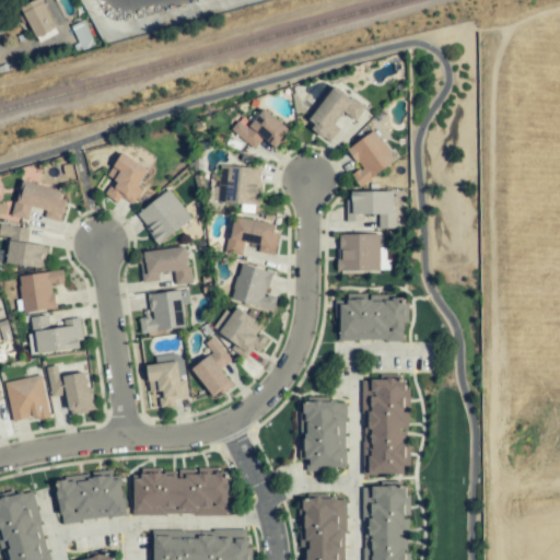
[(37,0),(20,10),(35,38),(55,26),(39,0),(37,0)]
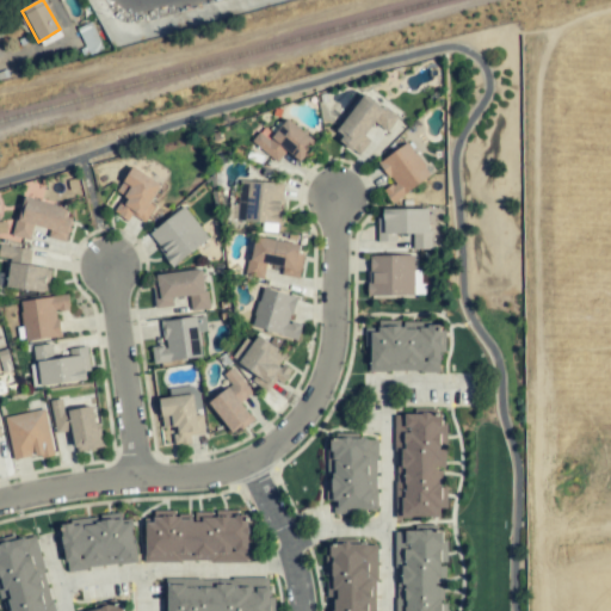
[(360,153),(370,140),(364,136),(374,122),(388,131),(397,116),(362,93),(334,136),(360,153)]
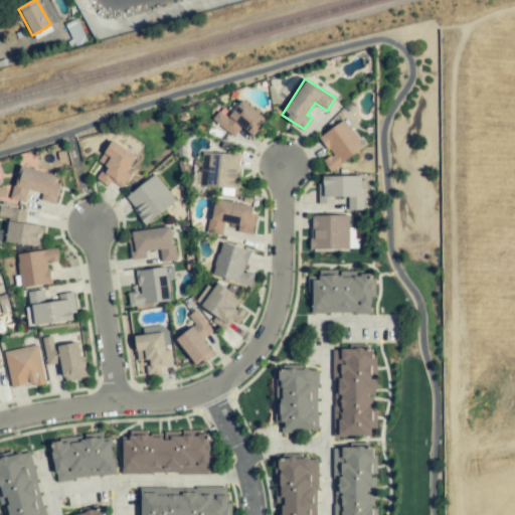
[(230,114),(221,107),(211,120),(233,137),(240,128),(252,137),(266,120),(240,101),(230,114)]
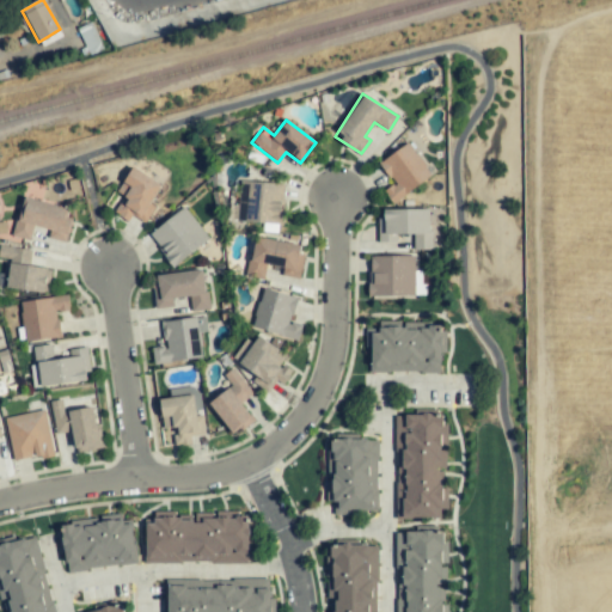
[(430,177),(409,144),(379,163),(393,184),(383,191),(391,203),(430,177)]
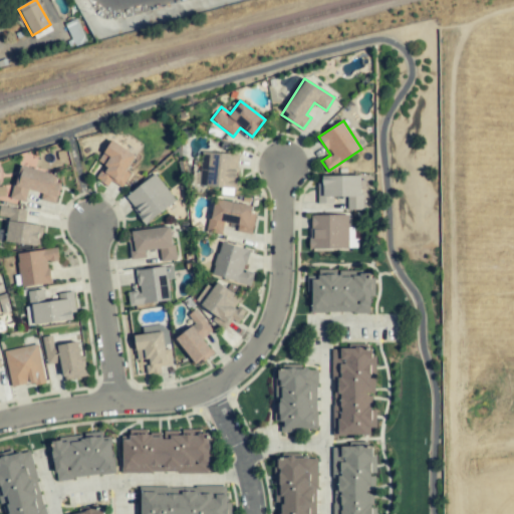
[(136,155),(111,141),(97,162),(104,166),(96,180),(107,186),(110,181),(121,188),(130,174),(125,171),(136,155)]
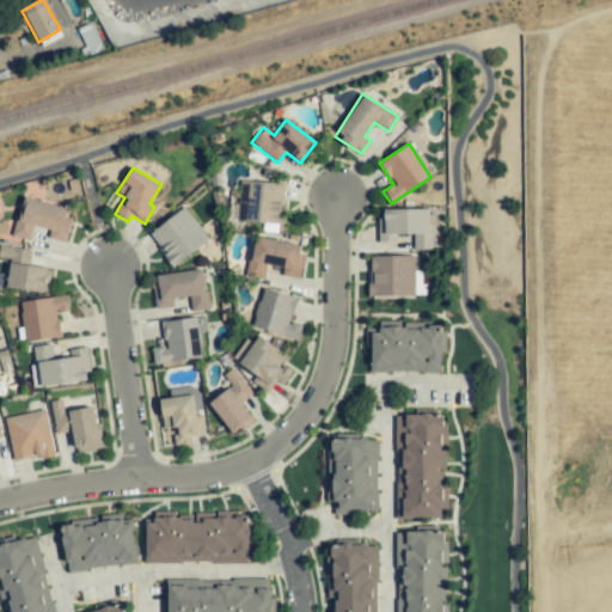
[(237,222),(283,224),(283,210),(282,210),(283,184),(239,182),(237,222)]
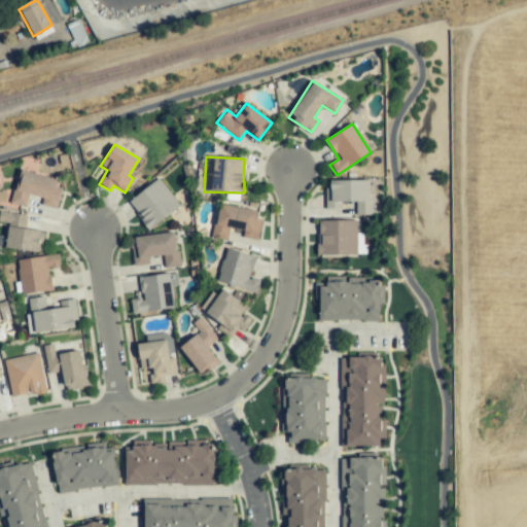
[(58,179),(20,170),(11,204),(26,207),(29,195),(42,198),(41,205),(57,209),(62,188),(57,187),(58,179)]
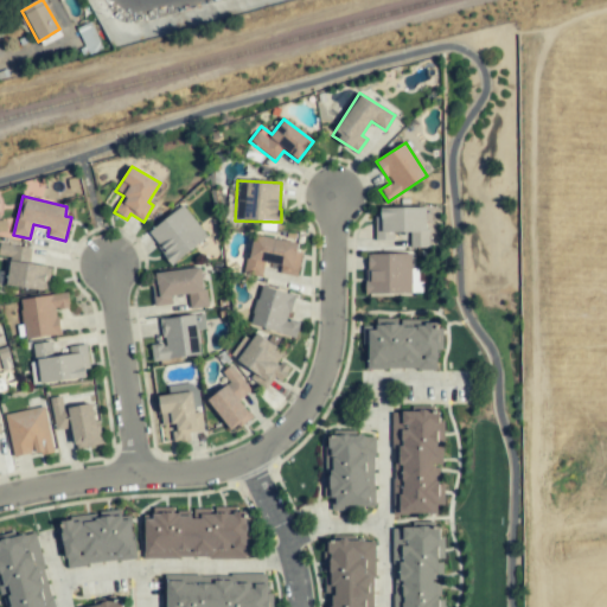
[(168,263),(206,240),(185,206),(148,231),(168,263)]
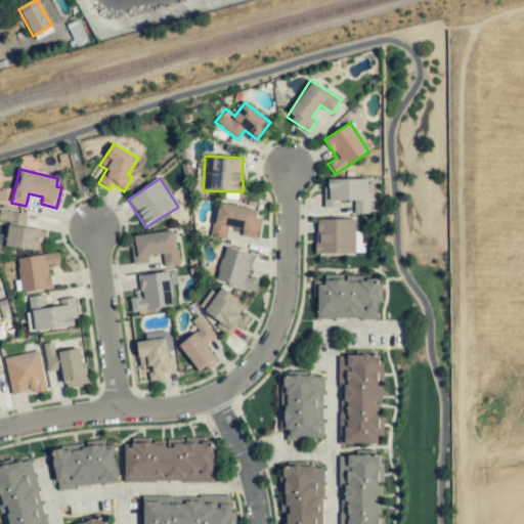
[(368,179),(324,179),(325,207),(340,207),(340,201),(354,200),(354,215),(368,214),(368,179)]
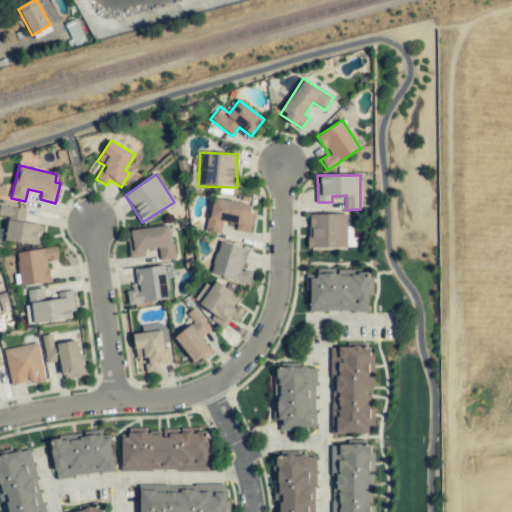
[(250,233),(254,204),(211,199),(207,232),(222,233),(224,222),(236,224),(235,231),(250,233)]
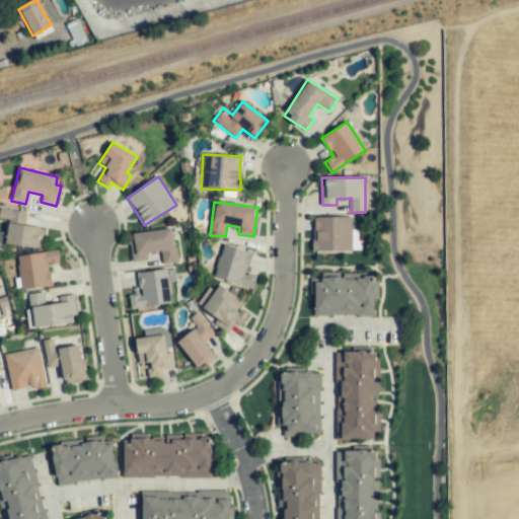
[(26,213),(0,208),(0,218),(8,220),(5,243),(38,248),(41,228),(24,225),(26,213)]
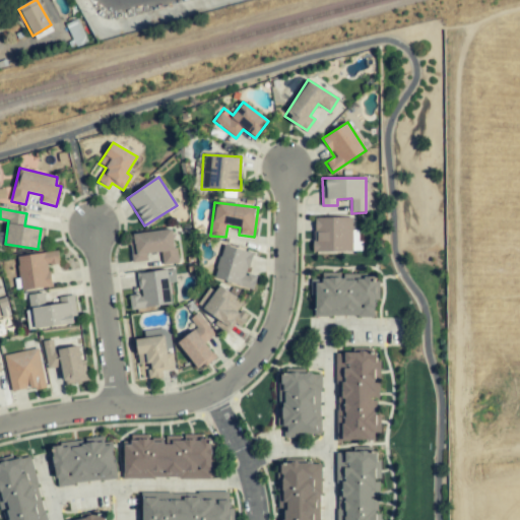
[(352,217),(313,218),(314,252),(360,251),(360,231),(352,231),(352,217)]
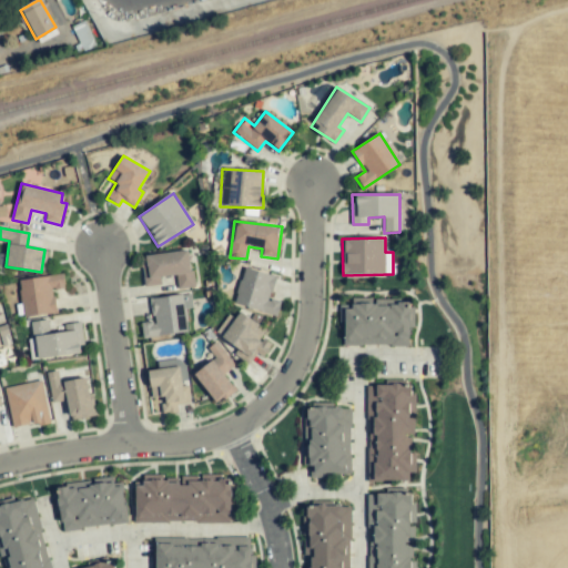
[(142,255),(144,286),(161,285),(160,277),(175,276),(176,290),(193,287),(189,251),(142,255)]
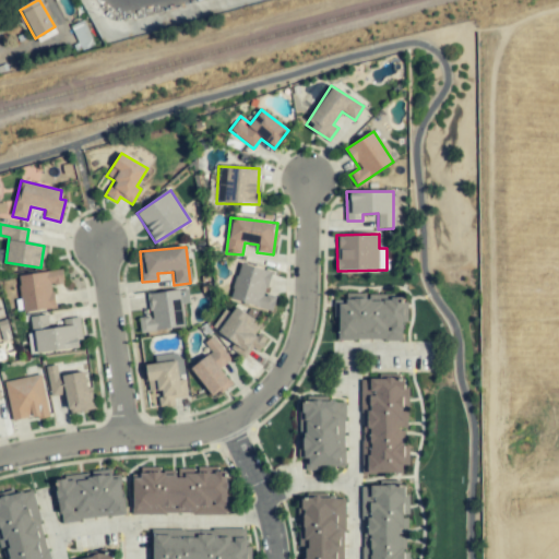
[(272,272),(240,263),(229,298),(272,311),(276,297),(265,294),(272,272)]
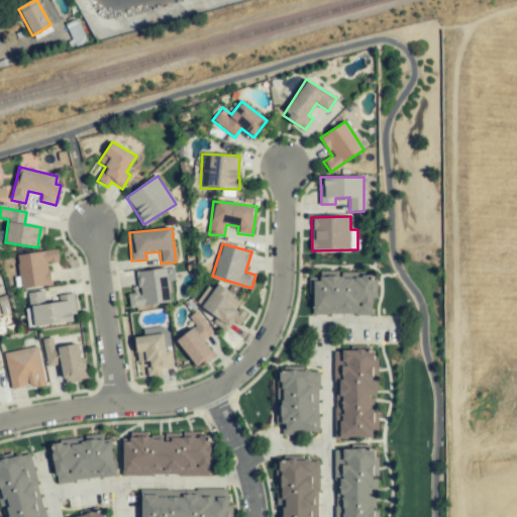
[(50,285),(47,263),(59,262),(58,250),(17,254),(20,288),(50,285)]
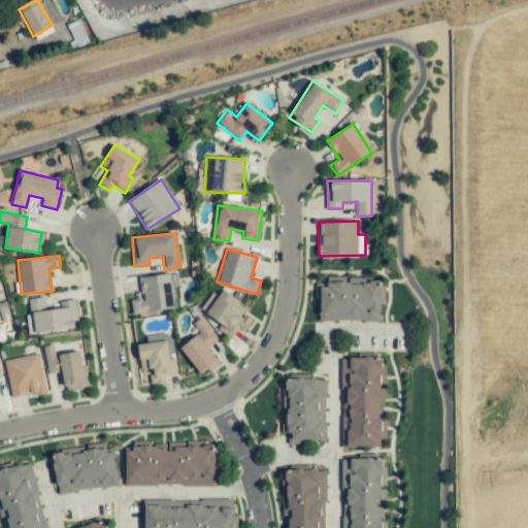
[(174,309),(172,287),(178,287),(177,273),(139,277),(141,299),(131,300),(132,314),(174,309)]
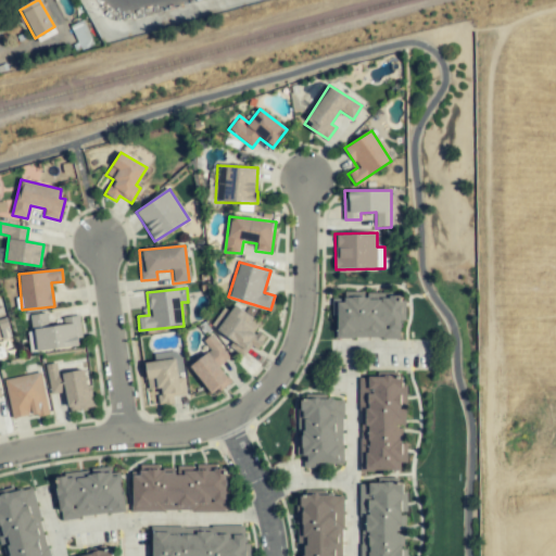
[(400,340),(401,294),(343,292),(343,299),(332,299),(331,315),(336,316),(336,338),(400,340)]
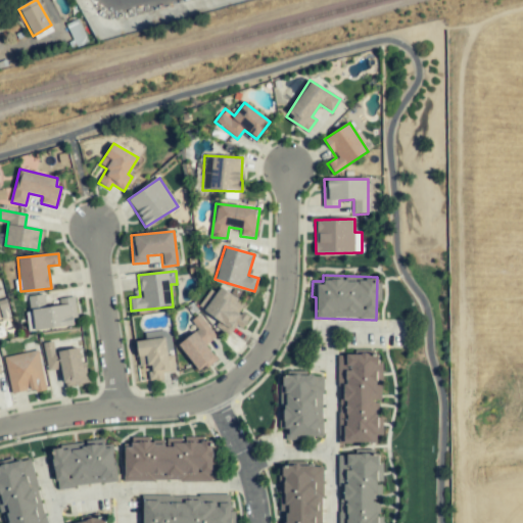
[(242,329),(250,318),(239,311),(243,304),(217,284),(199,308),(219,322),(216,326),(227,334),(234,324),(242,329)]
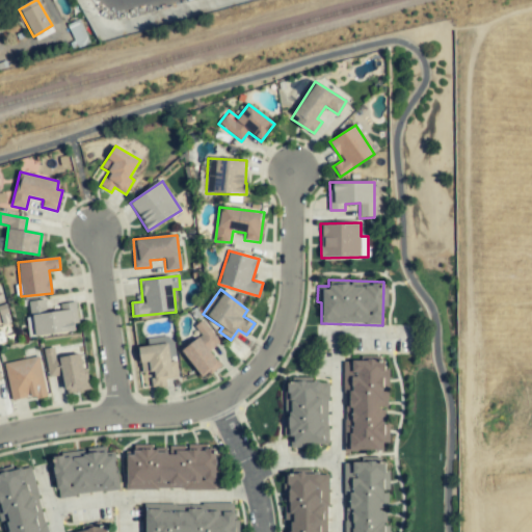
[(76,302),(60,304),(61,311),(46,313),(45,300),(27,303),(31,337),(74,330),(73,322),(79,321),(76,302)]
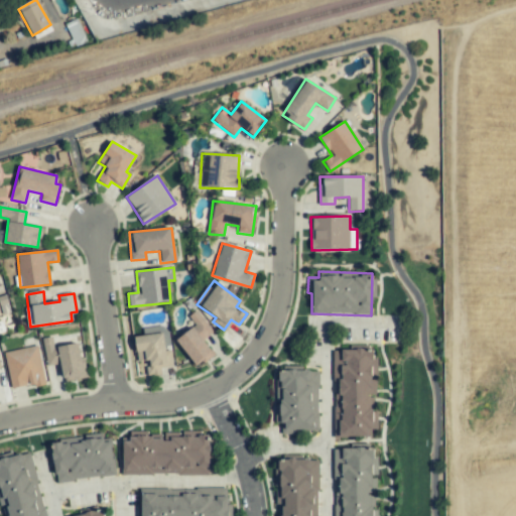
[(213,333),(196,310),(188,316),(194,325),(174,339),(197,367),(213,354),(203,341),(213,333)]
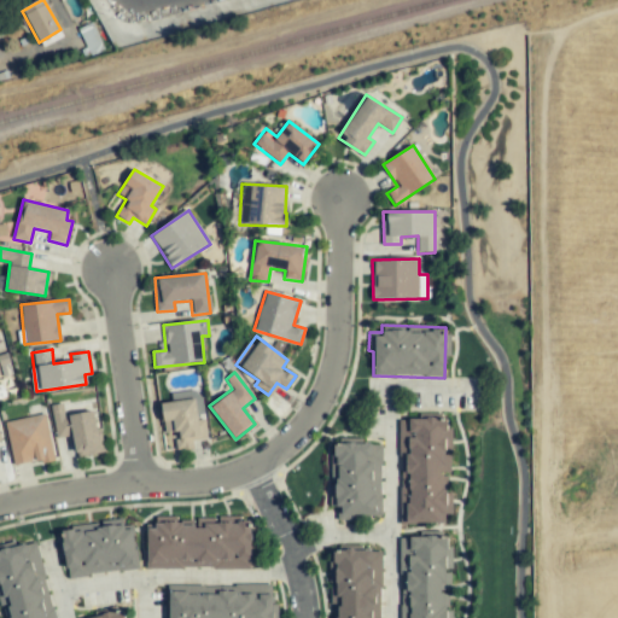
[(161,403),(164,432),(174,431),(176,450),(193,448),(192,439),(200,438),(196,398),(161,403)]
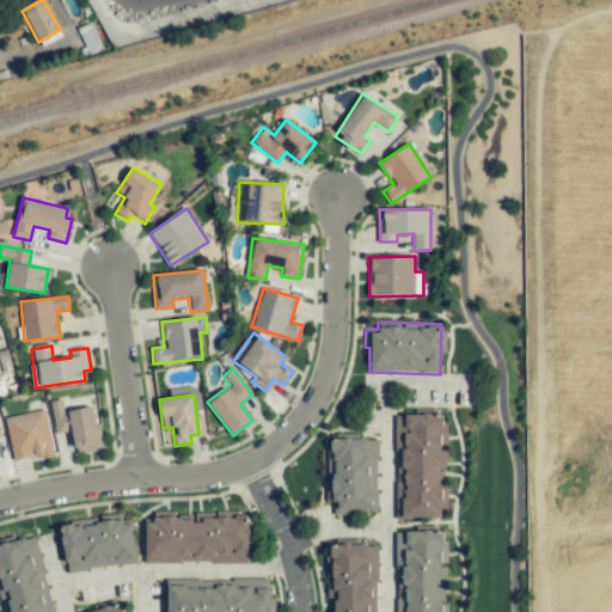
[(62,411),(62,401),(51,402),(54,434),(72,433),(74,452),(99,450),(96,408),(62,411)]
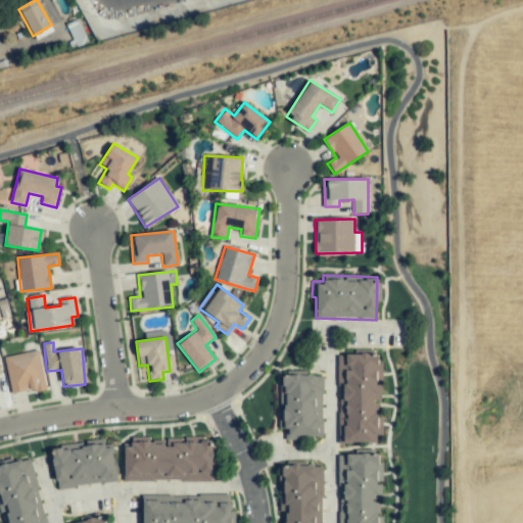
[(11,394),(45,387),(38,350),(4,358),(11,394)]
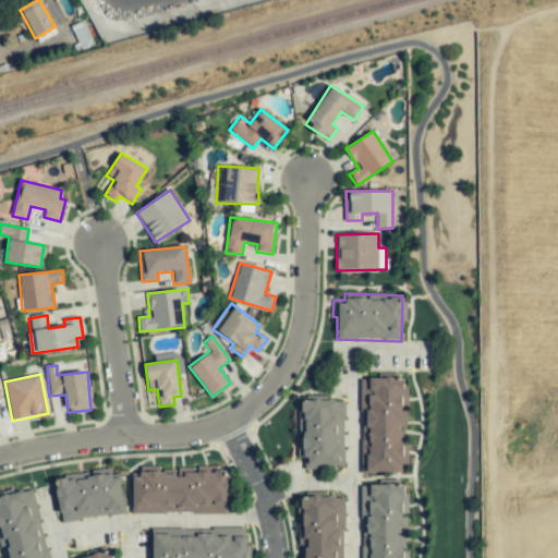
[(362,473),(401,471),(400,426),(404,425),(402,377),(359,378),(362,473)]
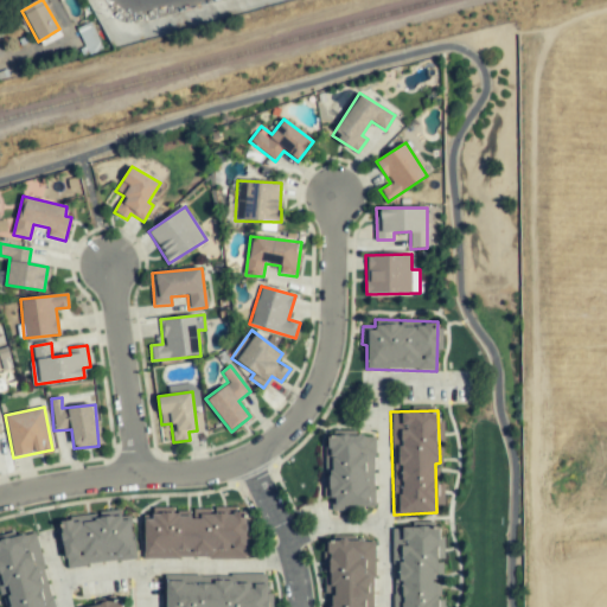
[(374,435),(326,435),(326,474),(324,474),(324,497),(331,497),(331,508),(374,508),(374,435)]
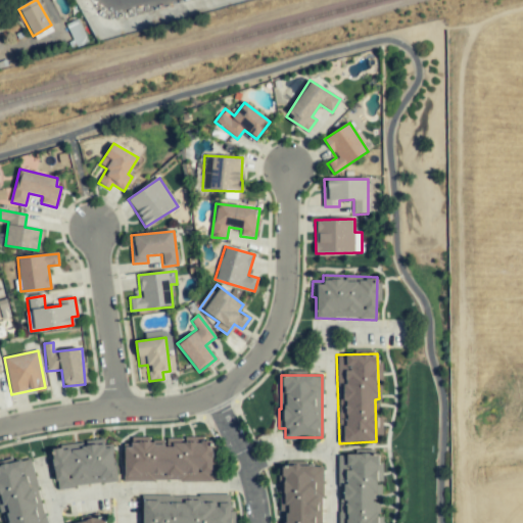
[(211,482),(212,438),(183,438),(183,439),(165,438),(165,444),(151,444),(151,437),(131,437),(131,444),(124,444),(124,481),(211,482)]
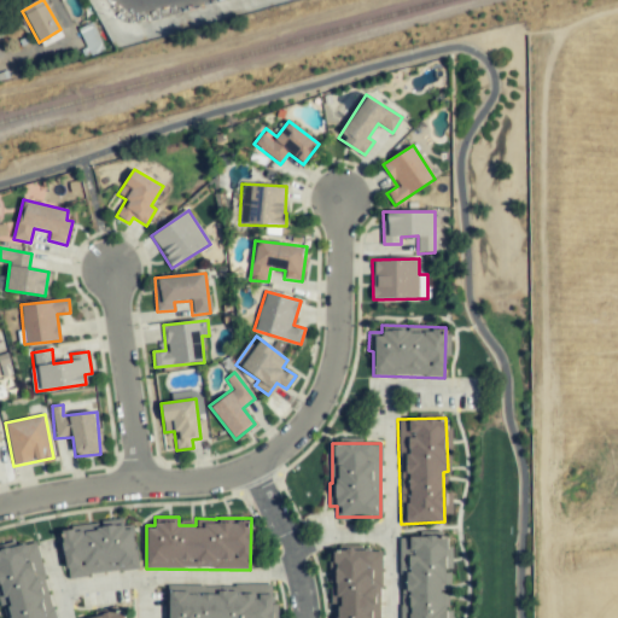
[(138,569),(133,529),(123,530),(123,519),(99,522),(99,526),(56,531),(59,559),(65,558),(66,577),(138,569)]
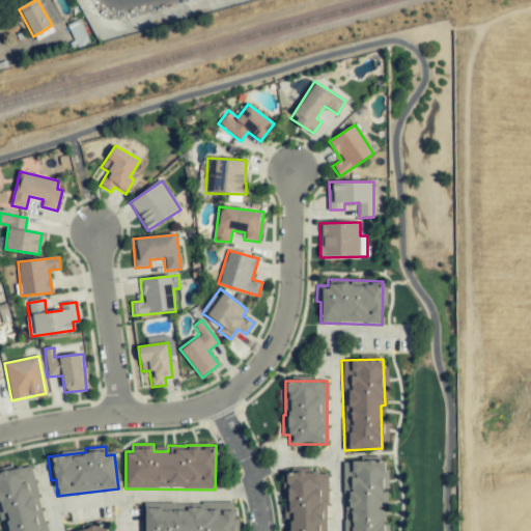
[(341,462),(344,530),(382,530),(382,507),(385,507),(385,488),(387,488),(385,459),(341,462)]
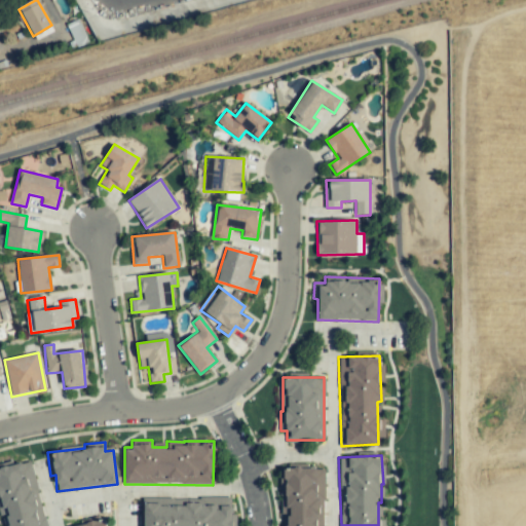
[(45,525),(31,459),(0,465),(0,515),(1,515),(3,525),(45,525)]
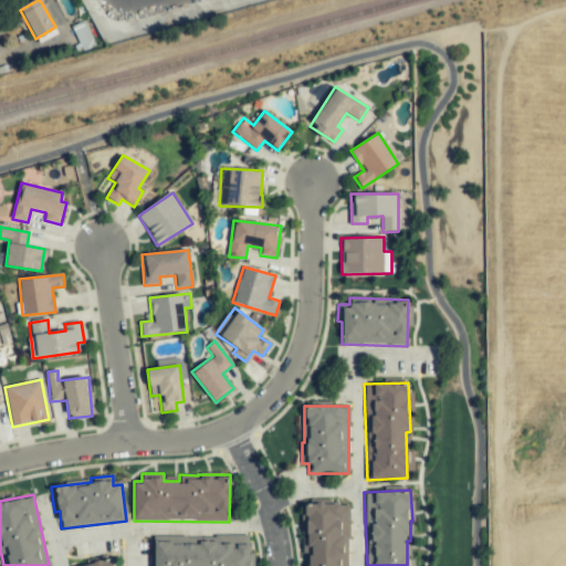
[(347,565),(349,504),(302,504),(302,535),(303,535),(303,555),(306,555),(305,565),(347,565)]
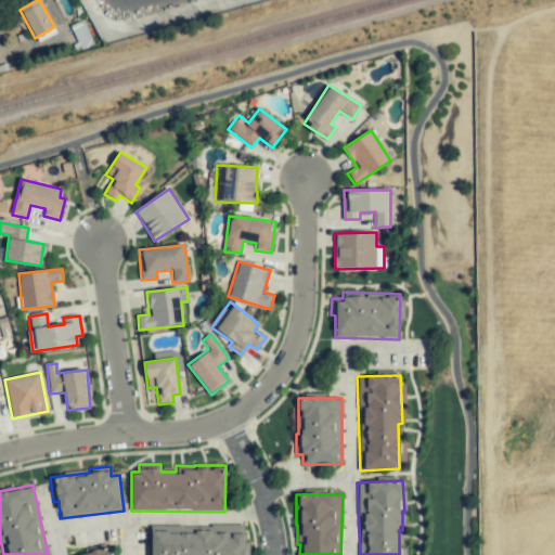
[(152,526),(151,554),(244,554),(245,527),(152,526)]
